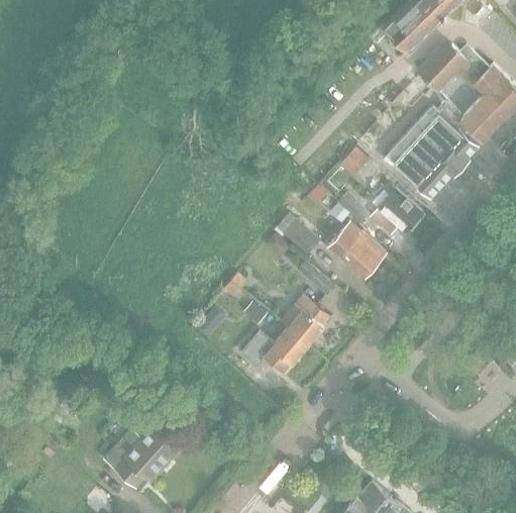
[(408,0),(382,26),(406,50),(458,0),(408,0)]
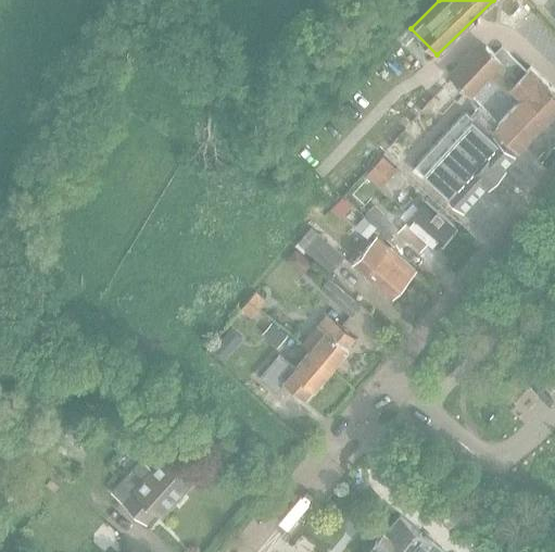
[(527,0),(537,11),(545,3),(542,0),(527,0)]
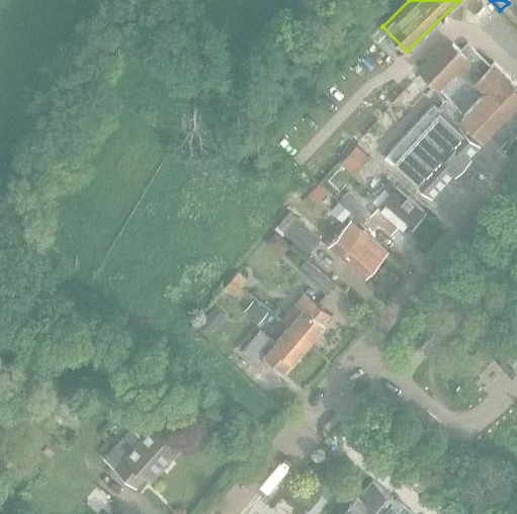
[(438,53),(507,116),(516,105),(516,86),(504,75),(494,65),(490,69),(466,48),(460,54),(452,47),(448,52),(443,47),(438,53)]
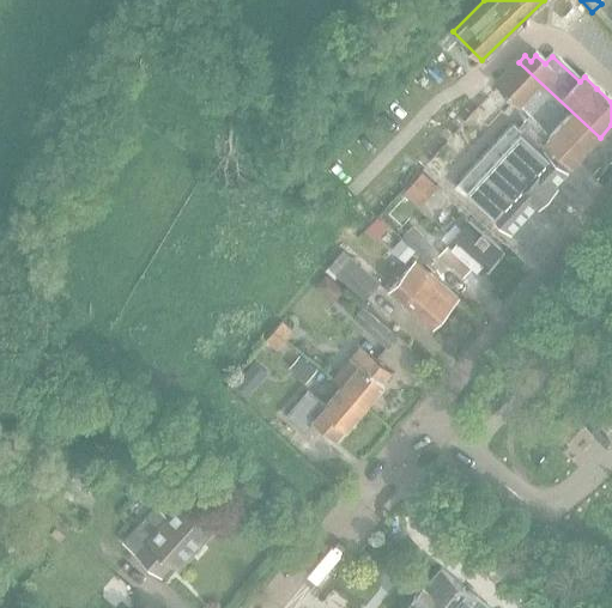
[(576,163),(600,138),(519,62),(496,86),(498,87),(519,107),(520,105),(539,85),(571,116),(550,138),(576,163)]
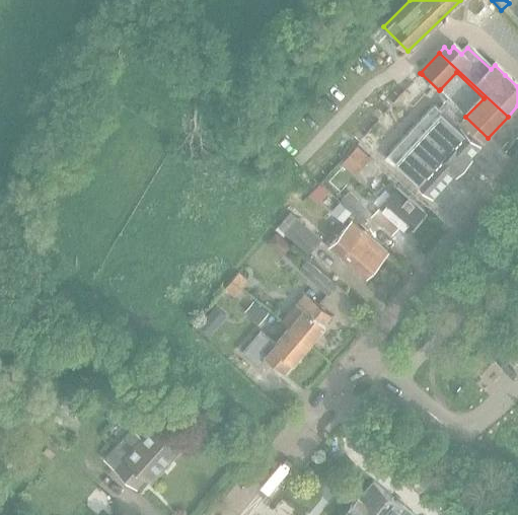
[(440,122),(394,171),(433,206),(479,156),(440,122)]
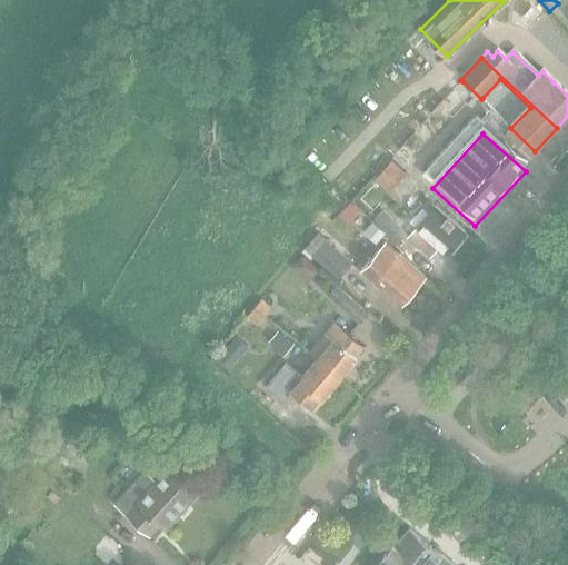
[(390,196),(406,177),(390,164),(375,182),(390,196)]
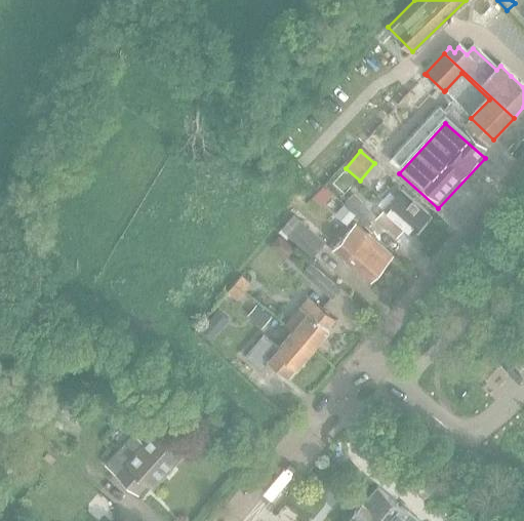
[(418,236),(433,218),(399,191),(387,205),(381,201),(378,205),(385,211),(374,223),(396,241),(406,230),(411,235),(413,232),(418,236)]
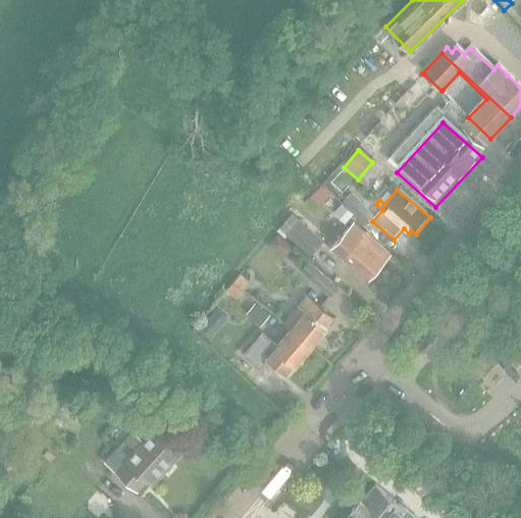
[(363,227),(373,217),(353,196),(343,206),(363,227)]
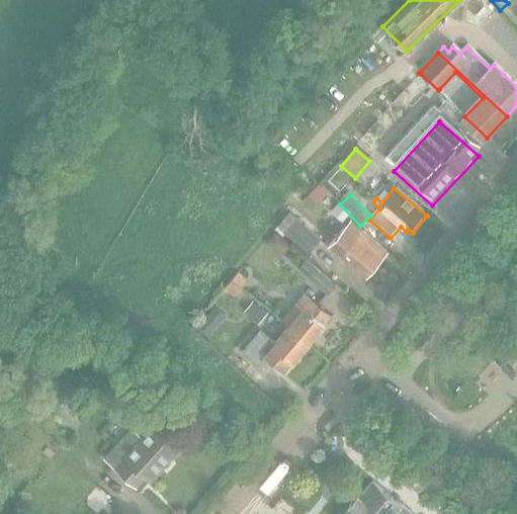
[(283,235),(307,257),(321,242),(297,220),(283,235)]
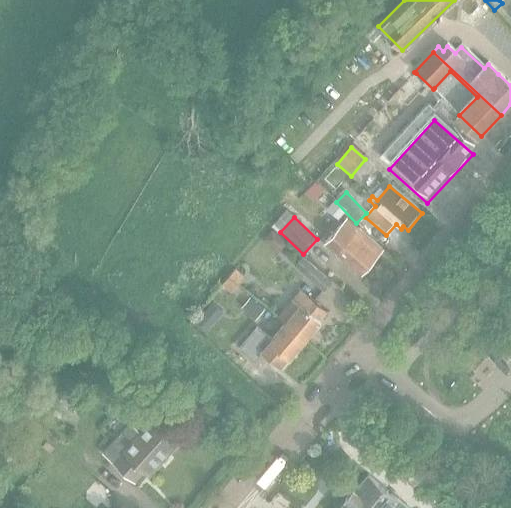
[(361,276),(382,251),(357,230),(350,238),(340,230),(328,244),(338,252),(336,254),(361,276)]
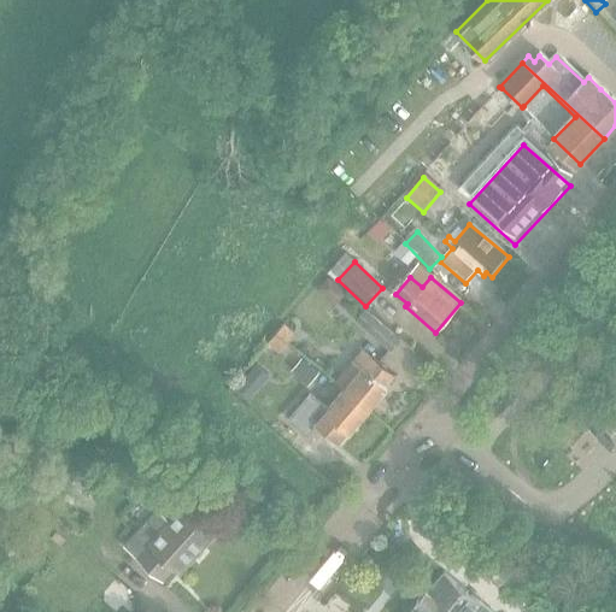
[(365,335),(388,354),(399,341),(376,322),(365,335)]
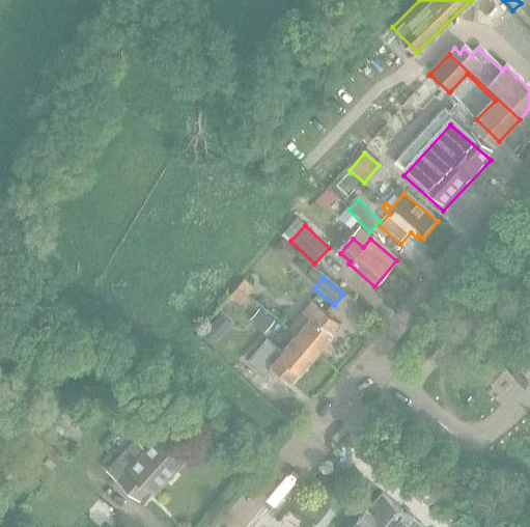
[(230,296),(240,305),(253,289),(243,281),(230,296)]
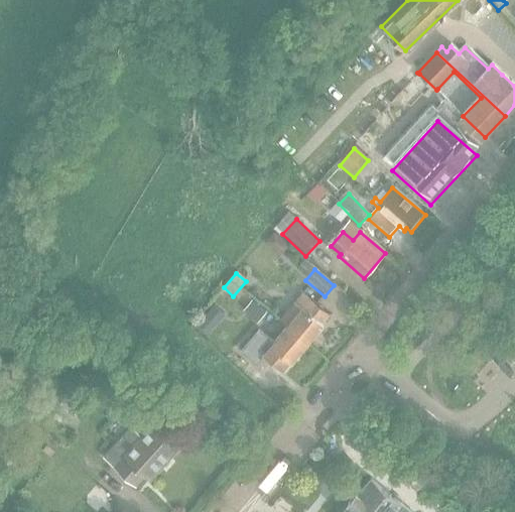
[(287,328),(308,345),(324,327),(323,326),(330,316),(310,300),(287,328)]
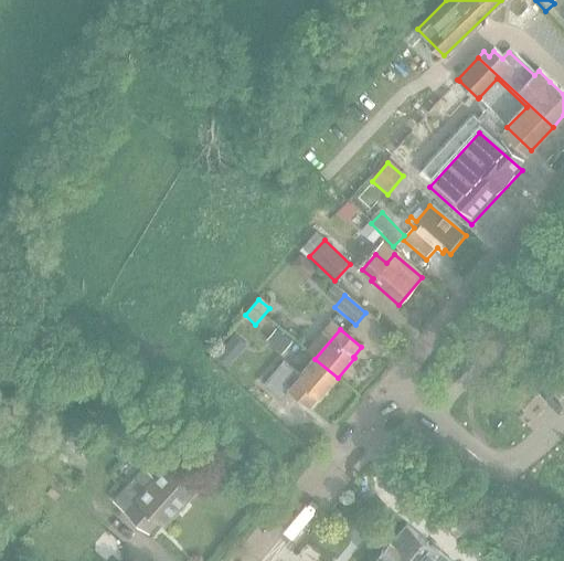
[(211,358),(231,377),(243,363),(223,345),(211,358)]
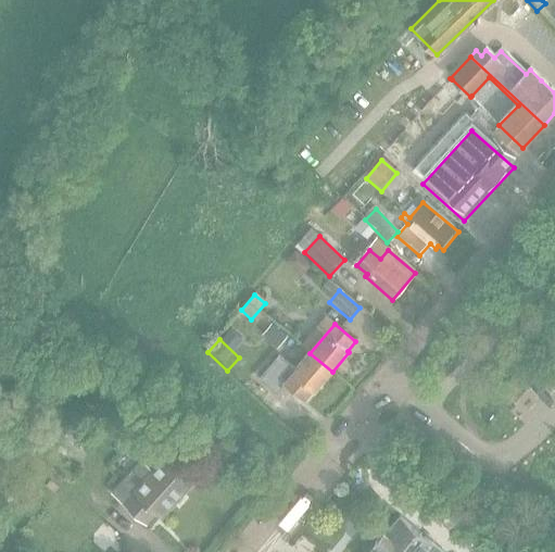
[(314,393),(332,372),(310,353),(302,363),(295,356),(290,355),(285,362),(288,364),(277,377),(267,368),(257,379),(285,402),(293,391),(305,401),(313,392),(314,393)]
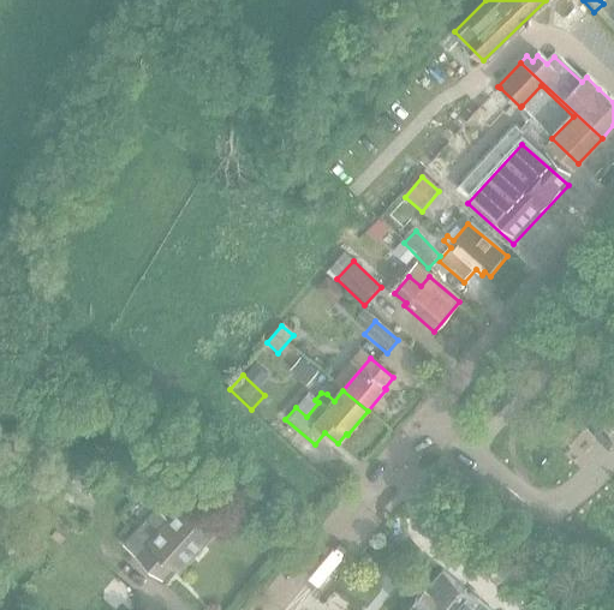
[(172,568),(178,574),(213,534),(180,506),(136,556),(161,580),(172,568)]
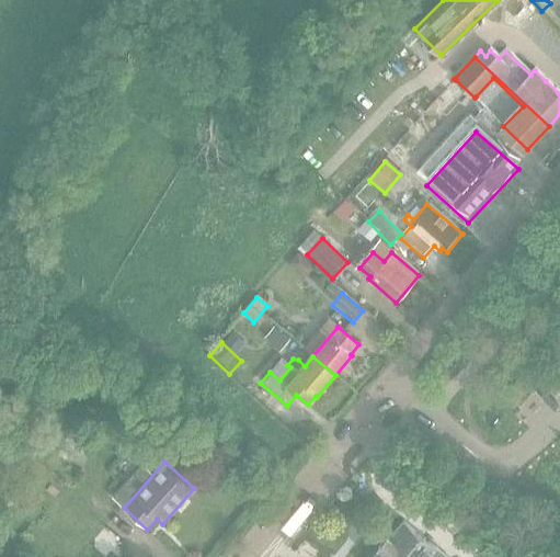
[(380,549),(374,556),(444,556),(435,549),(402,522),(389,538),(387,537),(378,548),(380,549)]
